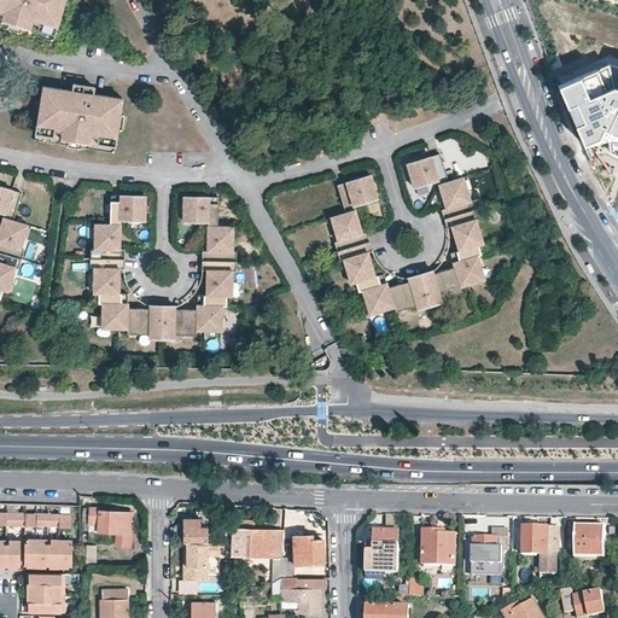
[(0,0),(0,16),(10,19),(24,24),(39,28),(41,19),(57,24),(59,18),(64,19),(68,4),(64,3),(63,0),(0,0)]
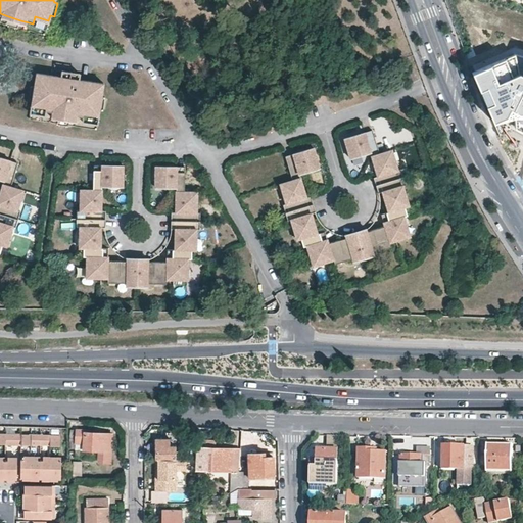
[(18,26),(20,20),(8,16),(6,21),(18,26)]
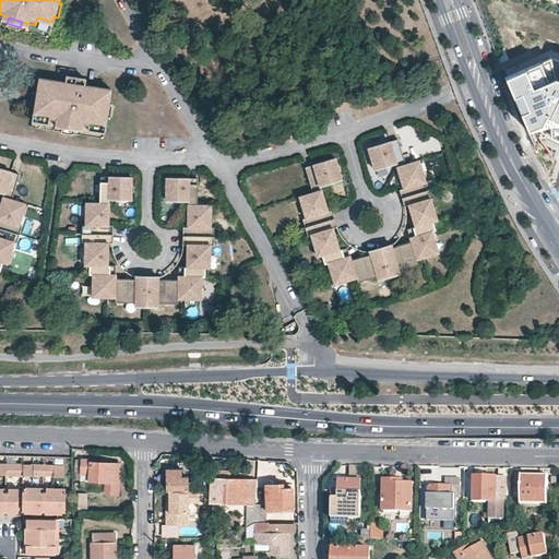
[(49,30),(51,22),(37,18),(35,25),(49,30)]
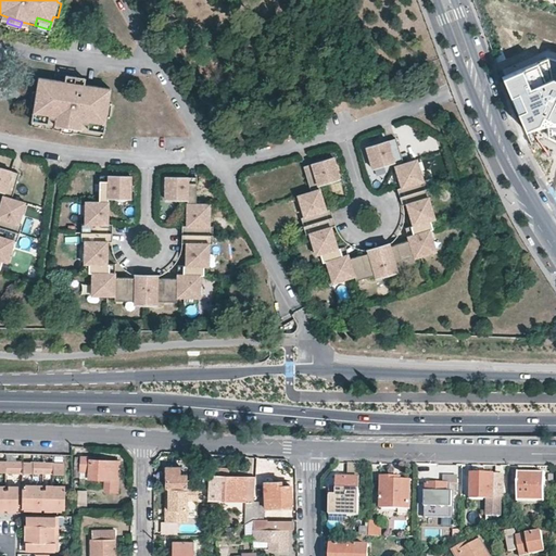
[(555,139),(555,78),(530,90),(523,72),(507,77),(530,128),(547,123),(547,136),(555,139)]
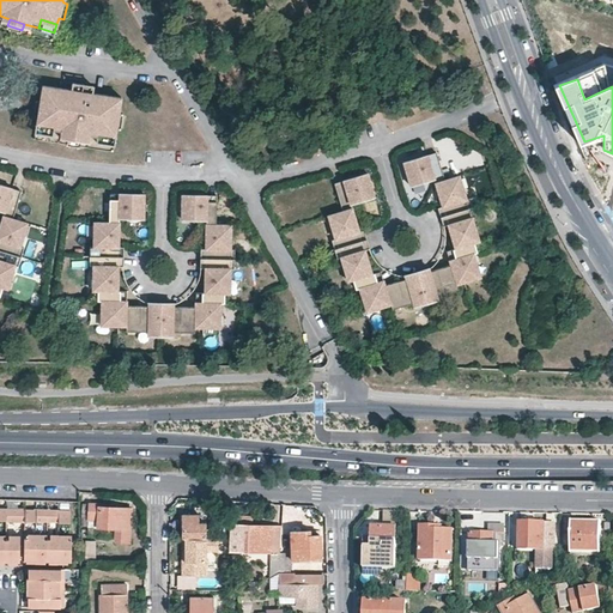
[(83,90),(73,87),(72,90),(68,90),(68,87),(43,84),(41,99),(37,99),(36,108),(35,115),(38,115),(37,122),(55,126),(54,133),(68,135),(83,138),(97,140),(99,132),(116,134),(117,128),(121,129),(123,113),(120,111),(122,96),(96,91),(96,93),(92,93),(92,91),(83,90)]
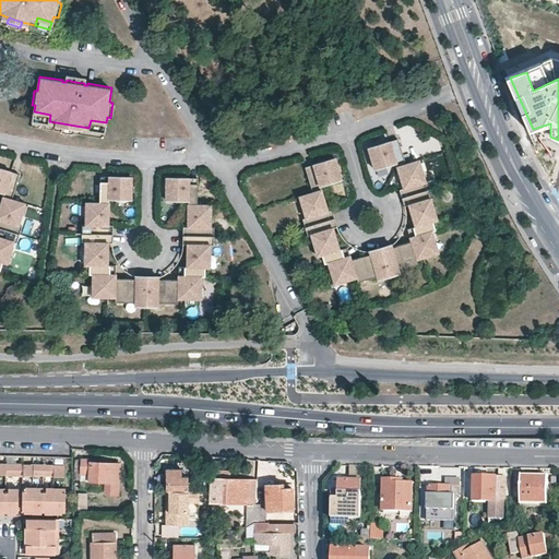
[(50,115),(34,111),(33,119),(49,121),(50,115)]
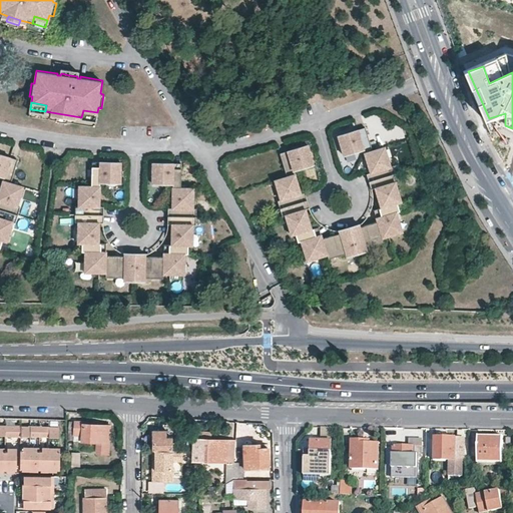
[(96,119),(97,112),(83,110),(81,117),(96,119)]
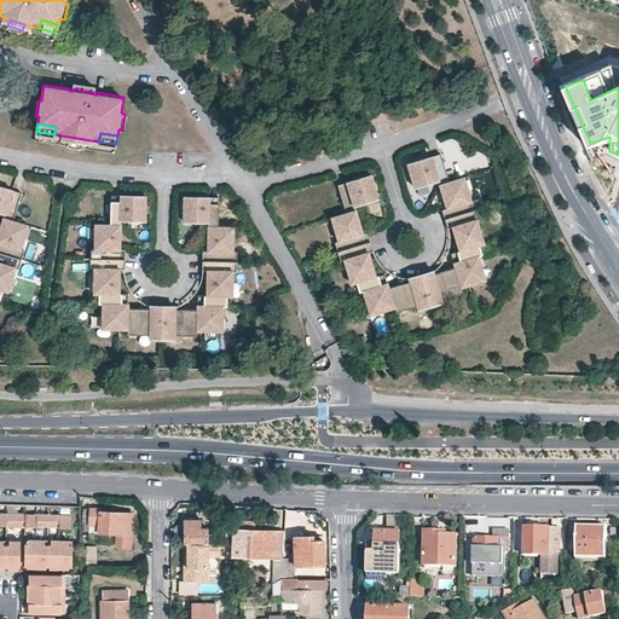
[(440,152),(432,155),(434,163),(443,161),(440,152)]
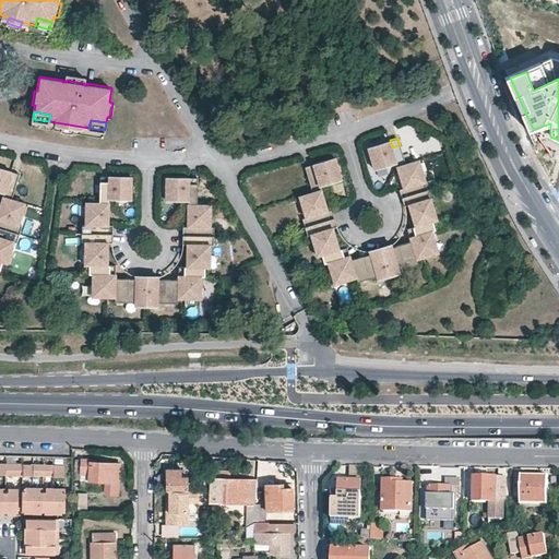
[(316,170),(307,173),(312,191),(299,194),(306,216),(302,217),(306,226),(308,234),(311,233),(318,254),(321,253),(324,263),(328,262),(333,283),(352,277),(356,275),(357,280),(376,275),(377,278),(389,275),(401,272),(400,268),(417,262),(415,258),(419,257),(438,251),(431,229),(435,228),(432,219),(436,218),(429,198),(432,197),(430,188),(428,180),(424,181),(418,158),(405,163),(400,145),(392,147),(390,140),(368,146),(373,168),(395,162),(403,188),(409,186),(412,193),(415,202),(408,203),(414,226),(417,234),(408,236),(411,240),(392,246),(389,247),(391,254),(383,257),(375,259),(372,252),(369,253),(351,259),(349,253),(342,257),(340,248),(333,226),(324,228),(322,221),(320,212),(328,210),(320,185),(341,178),(334,156),(312,163),(316,170)]
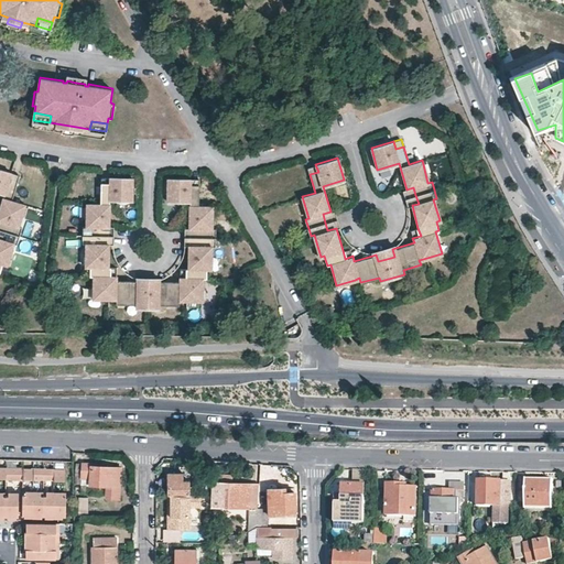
[(307,166),(310,174),(318,172),(315,164),(307,166)]
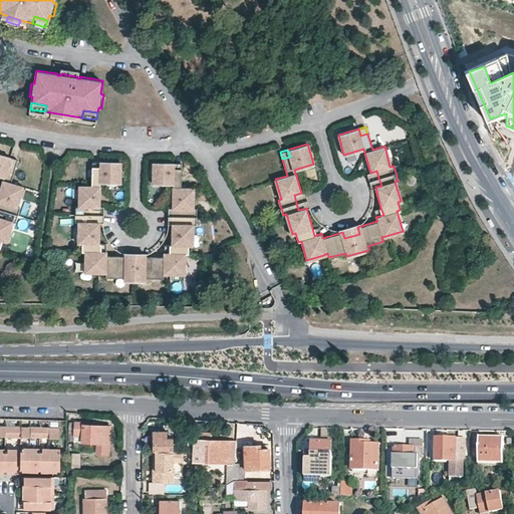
[(0,247),(1,247),(3,239),(7,241),(13,221),(16,222),(18,215),(21,206),(18,205),(23,186),(12,182),(17,166),(9,163),(11,156),(0,153),(0,175),(5,177),(0,192),(0,200),(3,202),(1,209),(0,210),(0,247)]
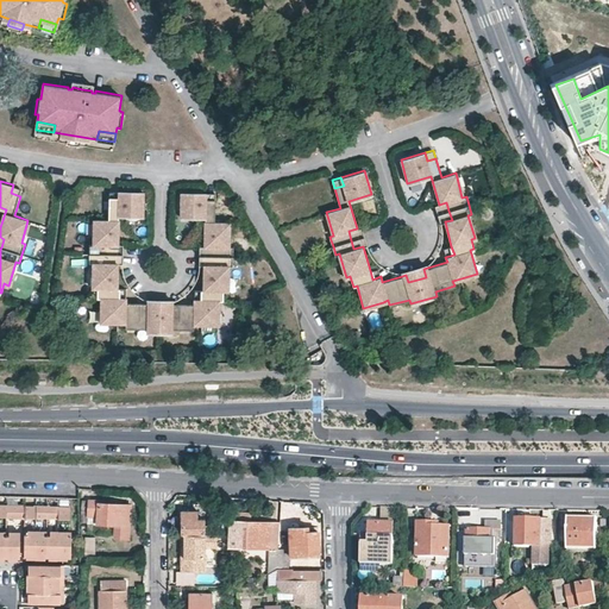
[(23,188),(13,184),(11,193),(20,196),(23,188)]
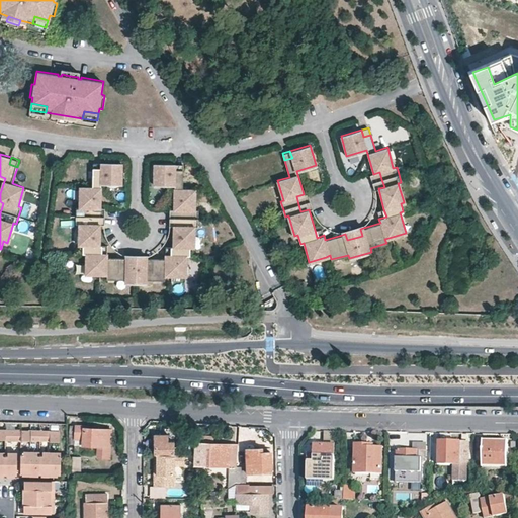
[(93,162),(93,170),(101,171),(101,163),(93,162)]
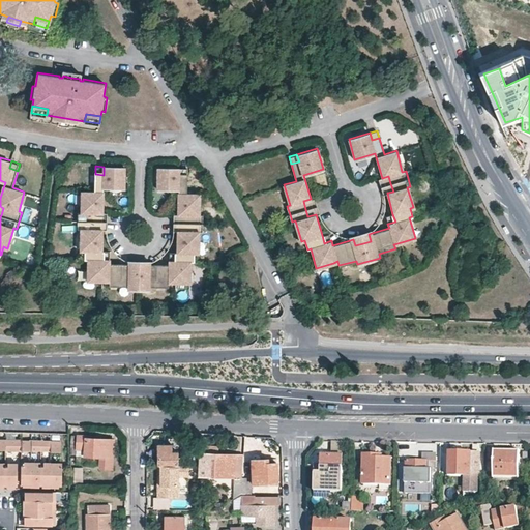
[(104,175),(95,174),(94,190),(82,190),(81,212),(77,212),(77,219),(77,229),(81,229),(80,249),(84,249),(84,259),(88,259),(88,280),(100,280),(109,280),(109,285),(127,285),(127,289),(139,289),(150,289),(150,285),(169,286),(169,282),(174,282),(189,282),(189,260),(195,260),(195,252),(199,252),(199,231),(202,231),(202,221),(202,214),(199,214),(199,193),(187,193),(186,175),(179,175),(179,168),(157,168),(157,188),(178,189),(177,214),(184,214),(184,223),(184,231),(177,230),(176,252),(176,260),(169,260),(168,264),(151,264),(148,264),(147,271),(139,271),(130,270),(130,264),(127,264),(110,263),(110,259),(101,259),(102,251),(102,229),(94,229),(94,221),(94,212),(104,212),(104,187),(124,188),(124,167),(104,167),(104,175)]
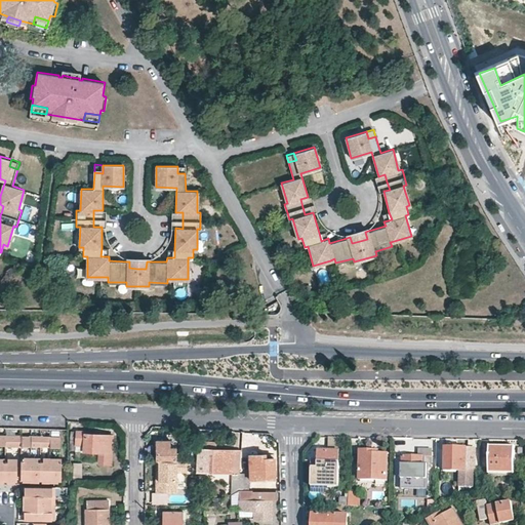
[(385,174),(378,176),(374,177),(375,180),(376,185),(387,182),(385,174)]
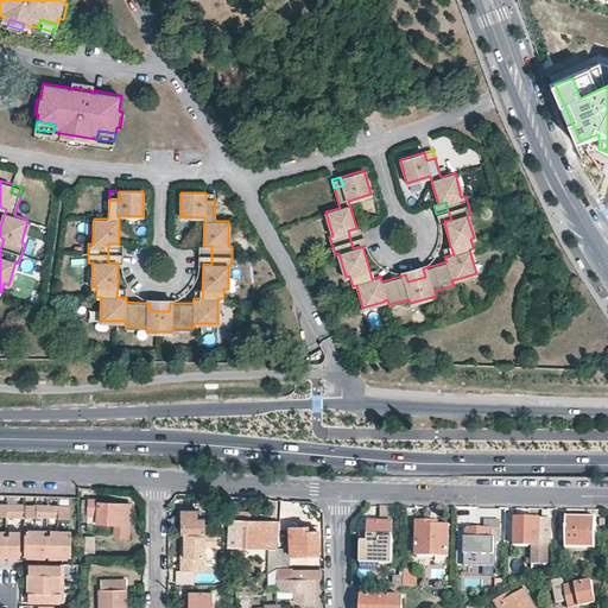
[(438,223),(444,221),(451,220),(448,210),(436,214),(437,217),(438,223)]
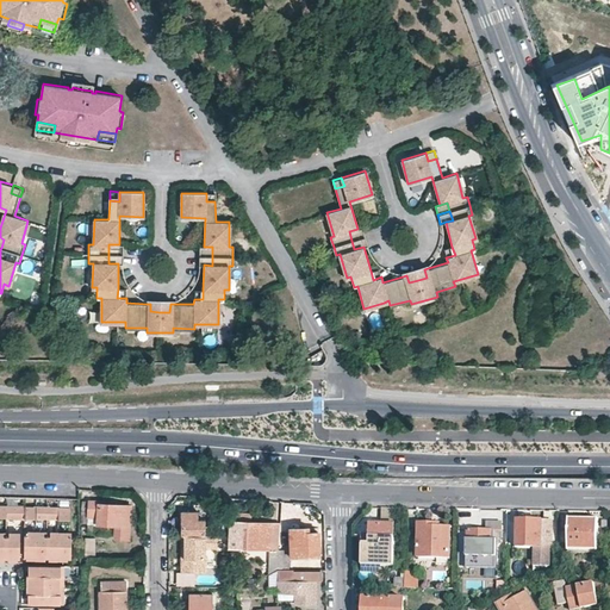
[(362,228),(358,229),(349,231),(352,241),(365,237),(363,232),(362,228)]
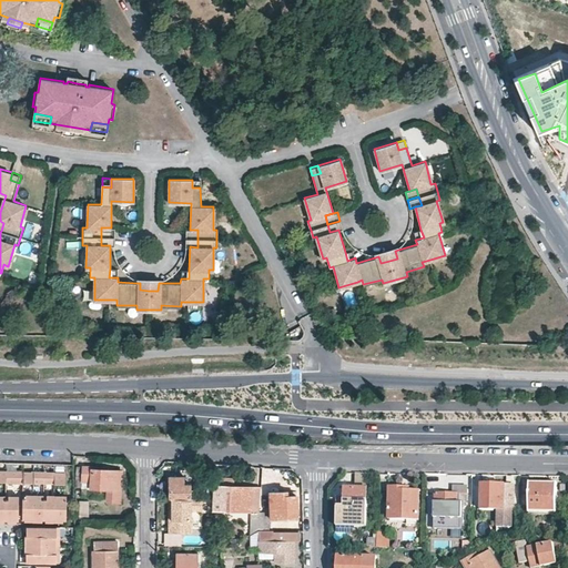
[(330,232),(338,230),(342,229),(341,224),(340,221),(327,224),(330,232)]
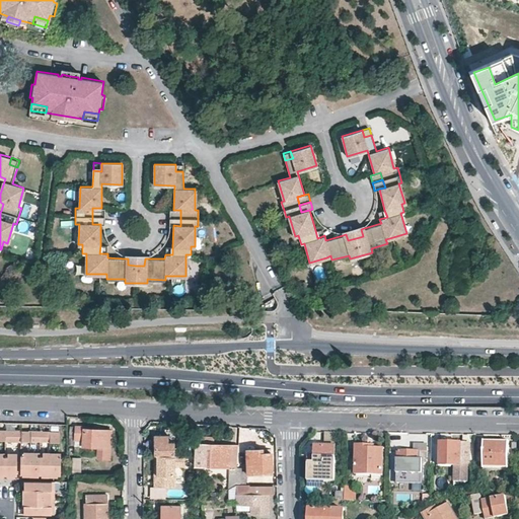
[(169,214),(169,218),(180,218),(180,210),(173,210),(169,210),(169,214)]
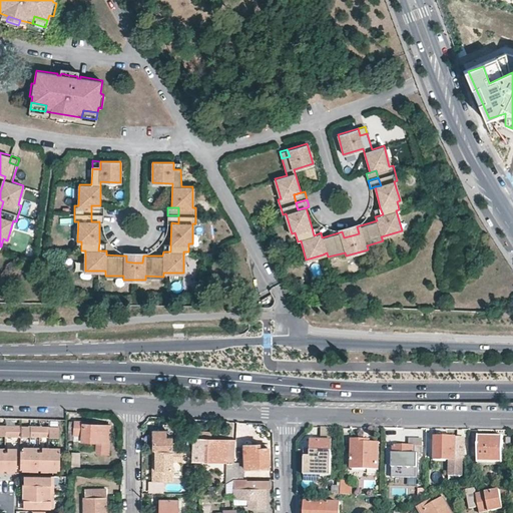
[(383,214),(380,207),(376,208),(373,209),(375,216),(383,214)]
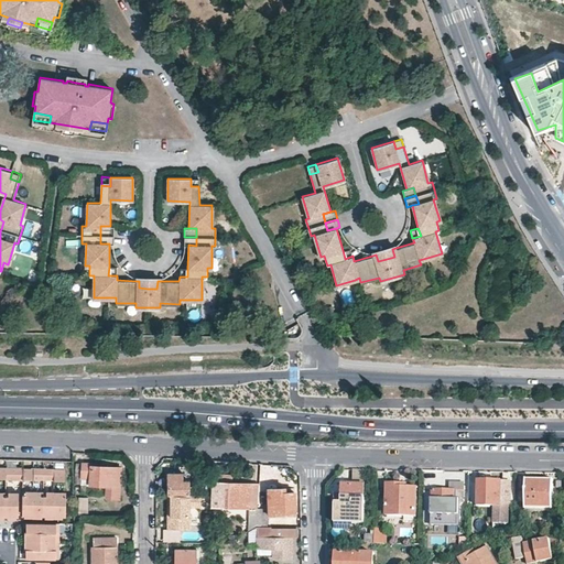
[(114,239),(114,235),(100,235),(100,243),(109,243),(114,243),(114,239)]
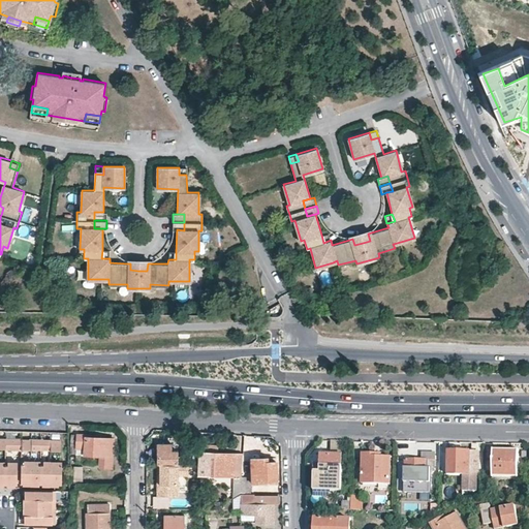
[(368,234),(371,232),(370,229),(366,230),(360,232),(363,243),(370,241),(368,234)]
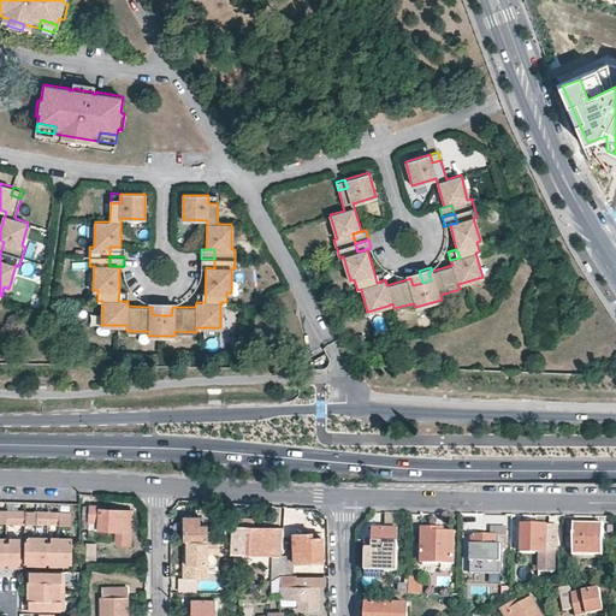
[(383,271),(374,273),(377,283),(385,279),(384,274),(383,271)]
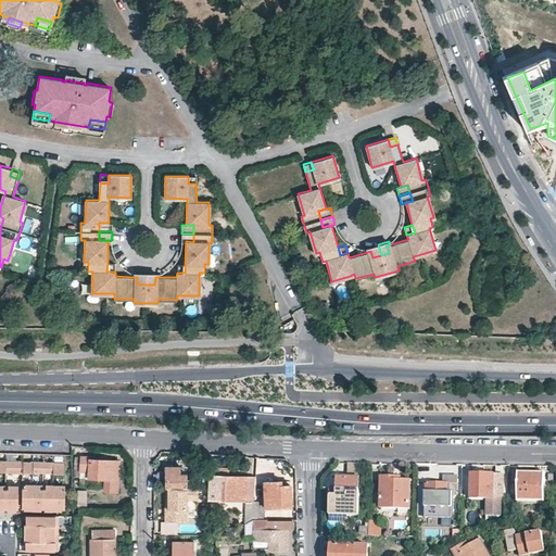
[(366,248),(367,252),(370,251),(373,257),(381,255),(378,244),(371,247),(366,248)]
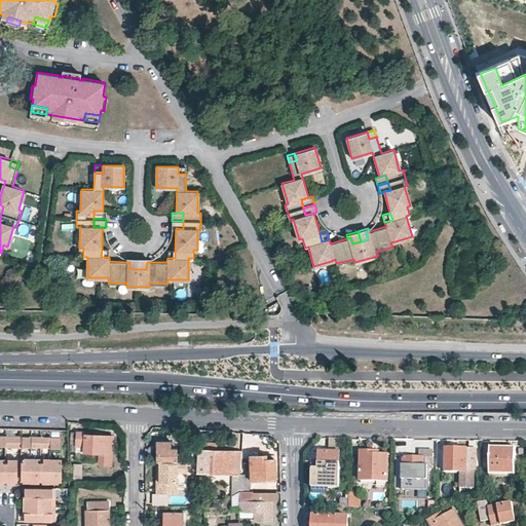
[(126,258),(126,262),(129,262),(129,268),(138,269),(138,258),(133,258),(126,258)]
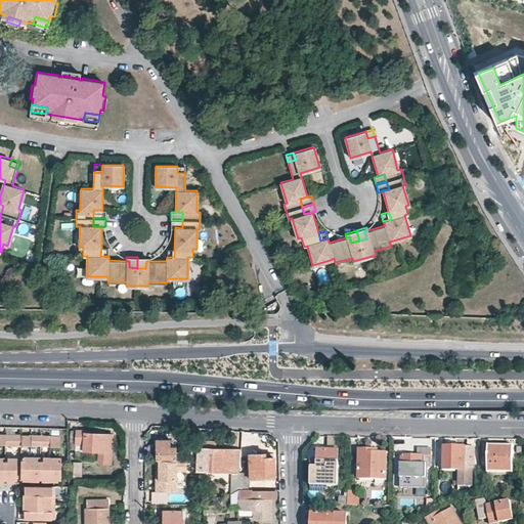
[(142,258),(137,257),(137,268),(145,268),(146,261),(149,261),(149,258),(142,258)]
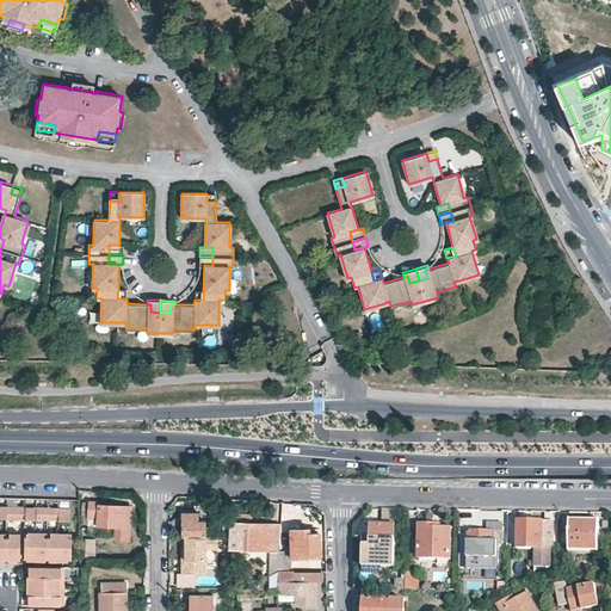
[(109,503),(82,503),(81,525),(87,525),(87,526),(116,528),(115,539),(129,541),(131,507),(109,506),(109,503)]
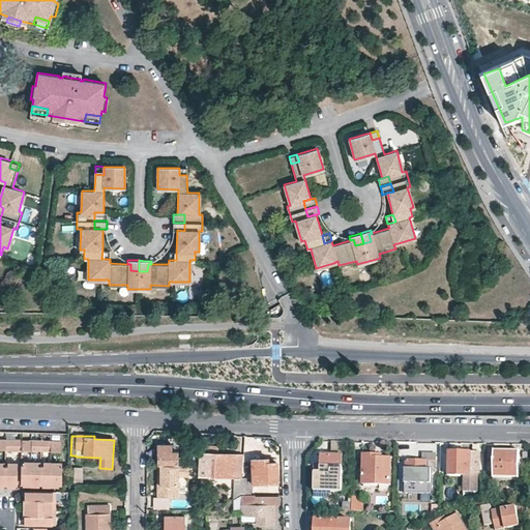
[(20,440),(4,440),(4,450),(20,450),(20,440)]
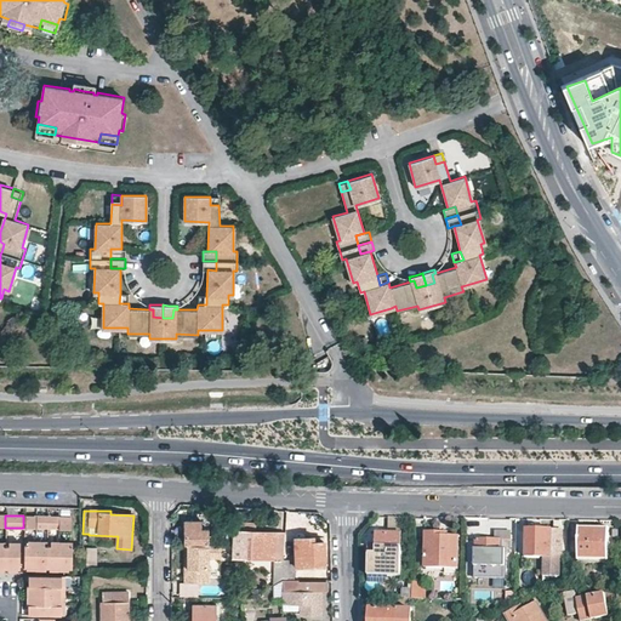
[(35,516),(23,516),(23,528),(35,528),(35,516)]
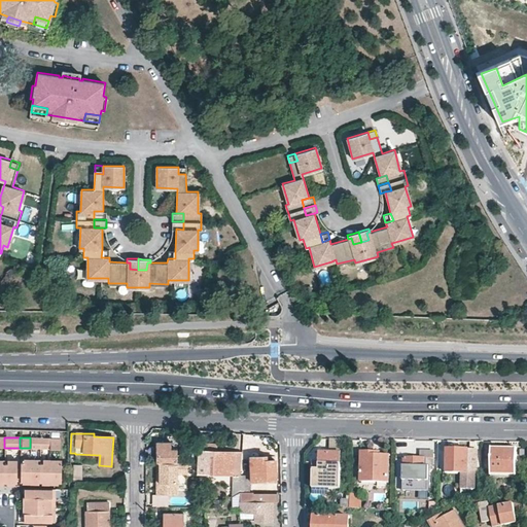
[(40,437),(30,437),(30,448),(40,448),(40,437)]
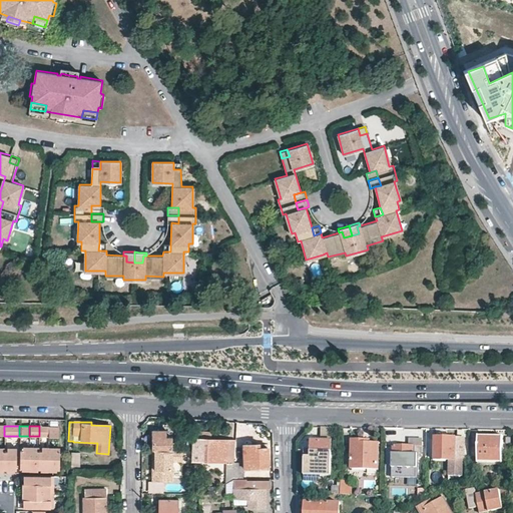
[(48,426),(39,426),(39,436),(48,436),(48,427),(48,426)]
